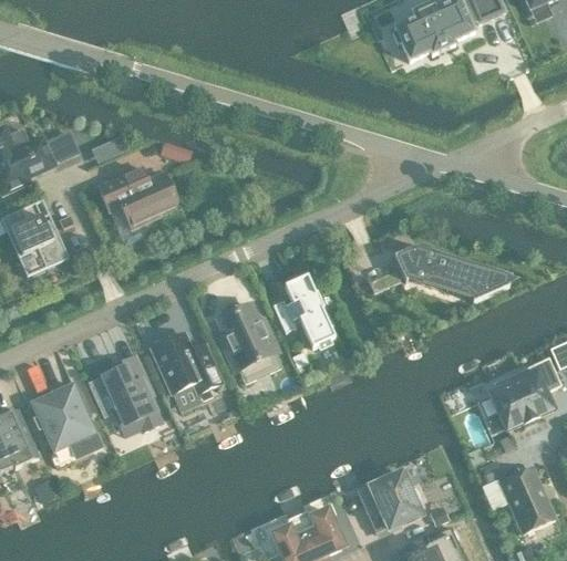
[(395,29),(391,31),(397,42),(400,41),(409,61),(425,53),(430,51),(432,54),(455,43),(453,41),(474,31),(470,21),(473,20),(476,19),(478,22),(505,10),(501,0),(451,0),(437,6),(435,0),(412,11),(414,17),(393,27),(395,29)]
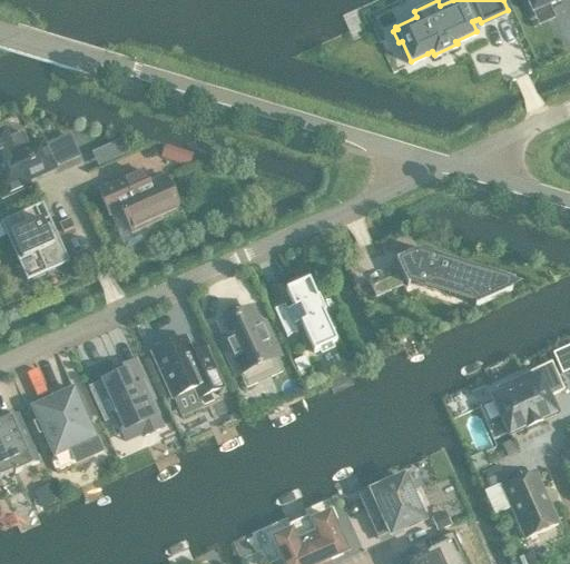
[(528,0),(532,9),(551,0),(528,0)]
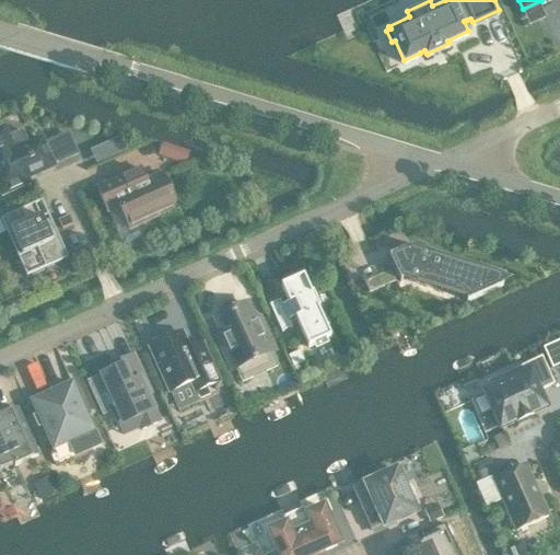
[(0,188),(1,192),(30,178),(26,173),(54,161),(42,135),(28,140),(22,126),(9,133),(4,123),(0,125),(0,188)]
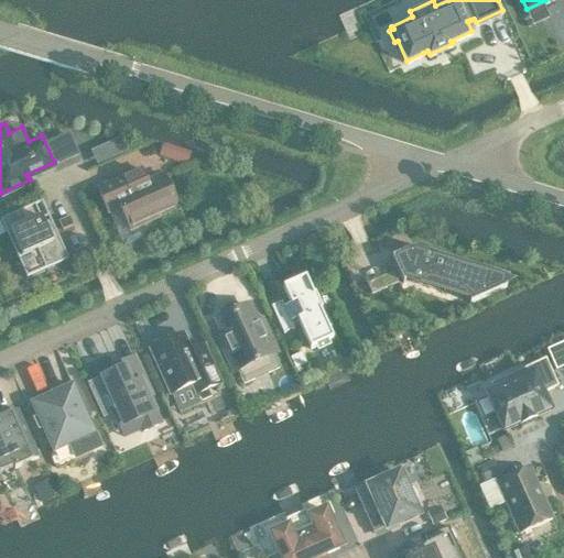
[(123,132),(110,138),(116,152),(129,146),(123,132)]
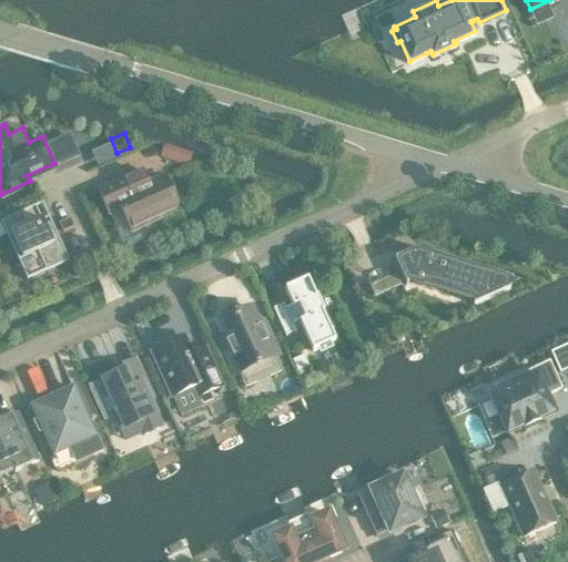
[(135,169),(98,185),(109,211),(110,211),(124,246),(146,236),(140,223),(179,205),(164,172),(146,180),(141,165),(135,169)]
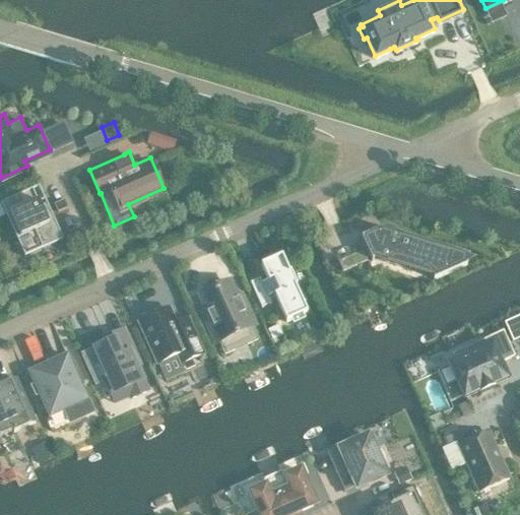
[(34,189),(31,185),(3,198),(19,235),(16,236),(24,253),(56,239),(54,235),(61,232),(53,215),(47,218),(45,214),(48,213),(44,205),(48,203),(41,186),(34,189)]
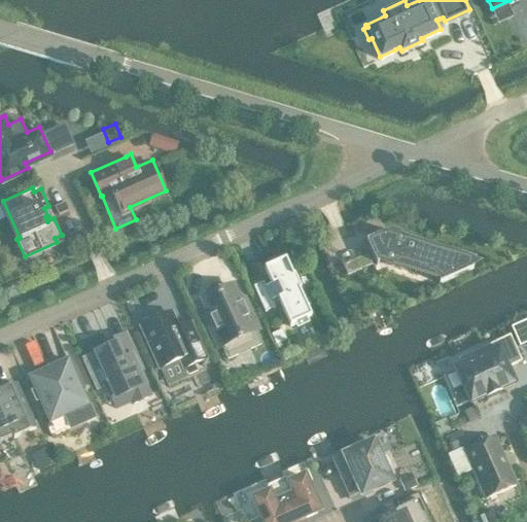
[(65,200),(56,204),(59,211),(68,207),(65,200)]
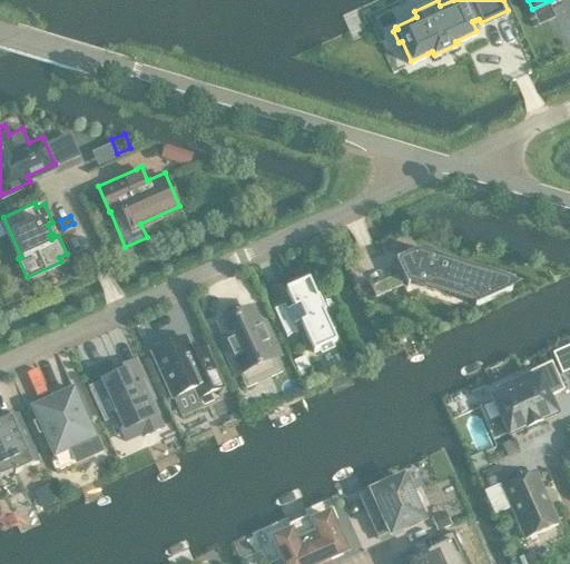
[(514,277),(416,247),(396,257),(401,266),(408,282),(409,282),(408,279),(415,276),(415,277),(416,278),(416,279),(418,280),(419,282),(421,282),(422,282),(423,282),(424,282),(425,280),(426,279),(426,278),(428,277),(428,276),(428,275),(462,286),(478,299),(474,302),(475,303),(511,286),(511,285),(508,286),(511,277),(513,278),(514,277)]
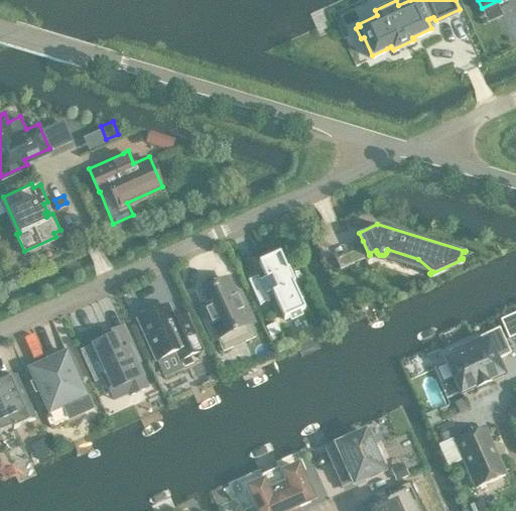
[(340,266),(364,255),(359,245),(336,256),(340,266)]
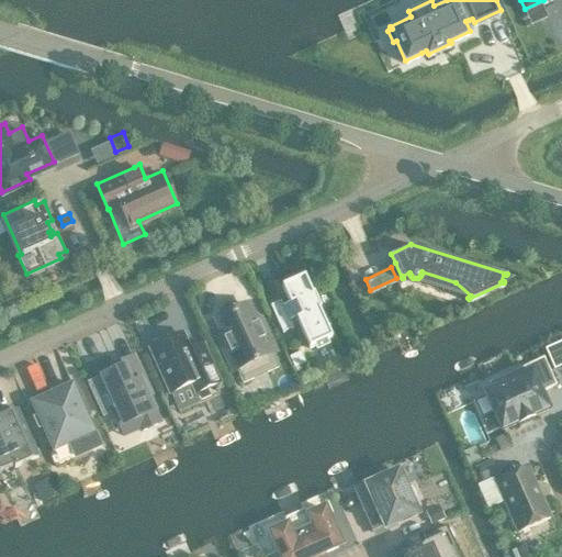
[(270,301),(282,330),(284,329),(283,329),(293,324),(290,319),(296,316),(310,344),(332,334),(318,305),(319,305),(321,305),(314,289),(313,289),(313,290),(312,290),(304,274),(282,283),(290,300),(283,303),(280,298),(271,301),(270,301)]
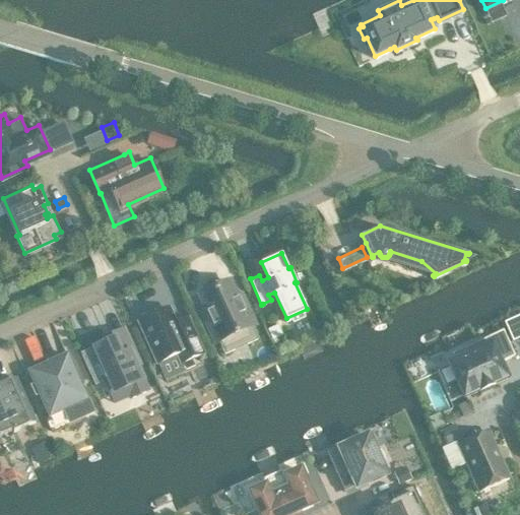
[(230,278),(217,284),(200,293),(207,309),(202,311),(214,339),(233,331),(234,334),(239,331),(238,329),(255,321),(243,293),(237,296),(230,278)]
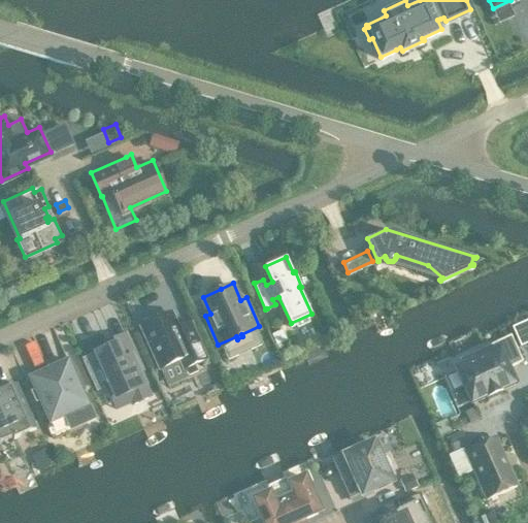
[(191,320),(177,325),(171,309),(140,323),(160,365),(178,357),(183,366),(207,355),(191,320)]
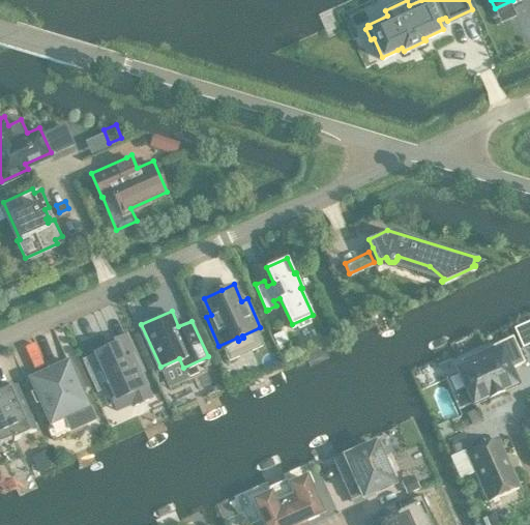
[(529,341),(529,317),(513,325),(522,345),(529,341)]
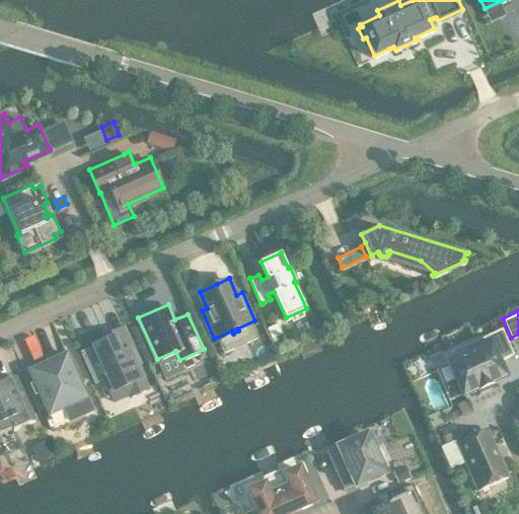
[(278,320),(267,325),(272,337),(282,332),(278,320)]
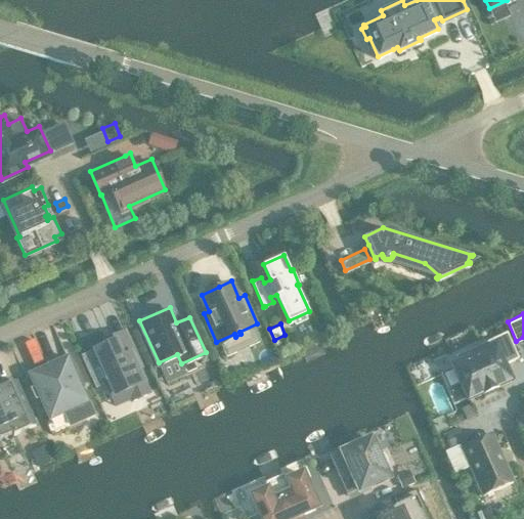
[(107,342),(82,353),(95,384),(105,379),(112,394),(124,388),(129,399),(131,397),(148,390),(137,365),(140,364),(124,329),(112,335),(114,339),(107,342)]
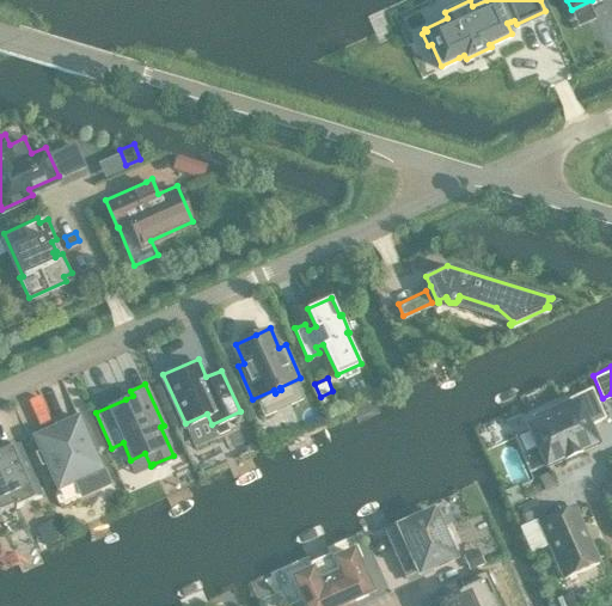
[(530,426),(545,461),(546,464),(549,464),(549,463),(563,457),(565,455),(577,450),(577,451),(579,450),(580,450),(580,448),(594,442),(597,441),(595,440),(587,423),(605,415),(592,386),(532,412),(536,421),(531,423),(530,423),(528,424),(528,427),(530,426)]
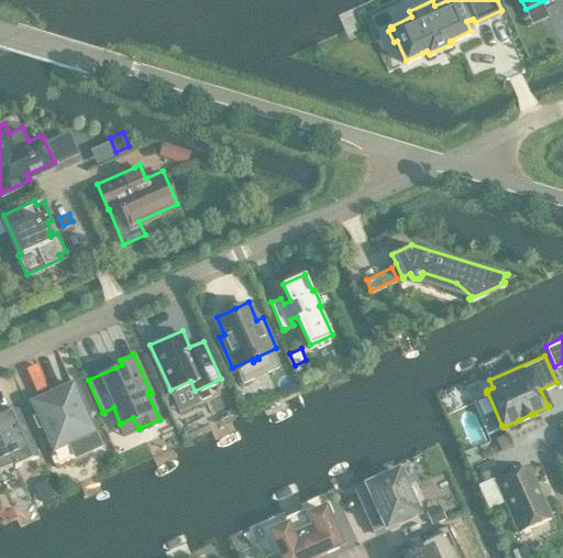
[(73,381),(51,391),(31,400),(42,425),(53,449),(79,437),(85,448),(100,441),(73,381)]
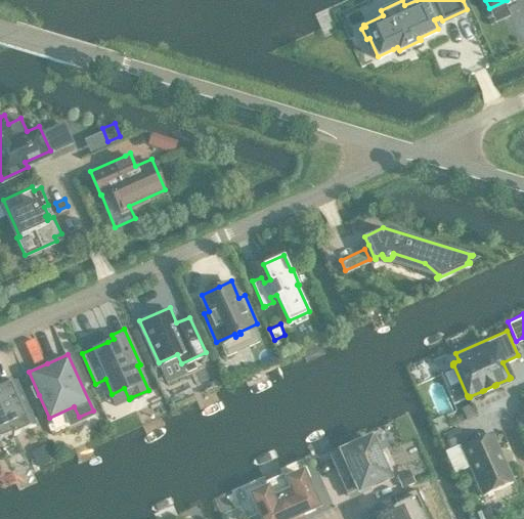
[(0,435),(12,430),(13,432),(36,422),(15,378),(0,384),(0,435)]
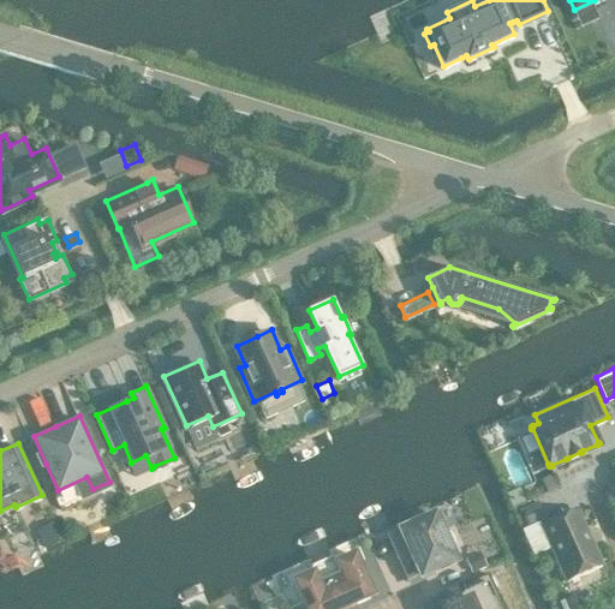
[(542,523),(566,578),(602,562),(577,507),(542,523)]
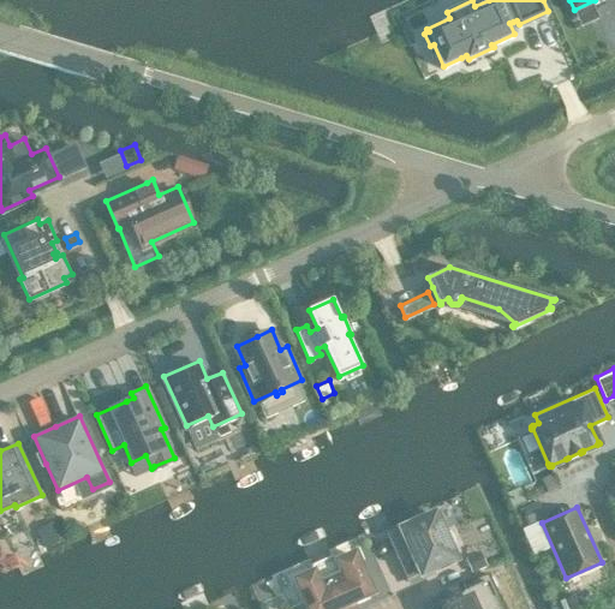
[(451,545),(454,542),(455,536),(453,531),(448,529),(443,529),(435,512),(402,526),(401,525),(387,532),(407,577),(421,571),(422,574),(457,559),(451,545)]
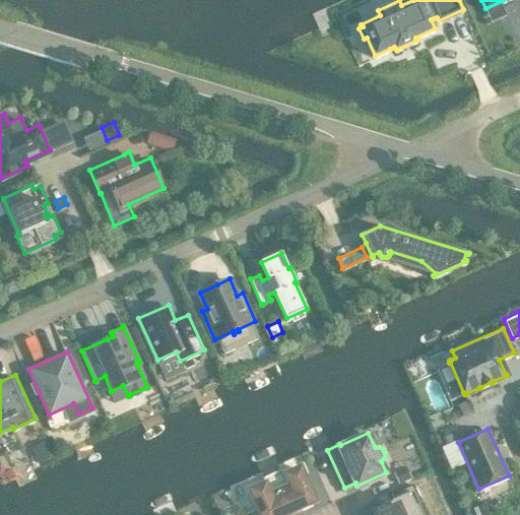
[(251,489),(251,490),(251,493),(256,506),(260,504),(265,514),(297,514),(298,514),(298,513),(298,509),(312,503),(304,485),(308,483),(303,469),(300,467),(299,466),(298,466),(298,467),(286,472),(281,468),(263,476),(263,483),(252,488),(251,488),(251,489)]
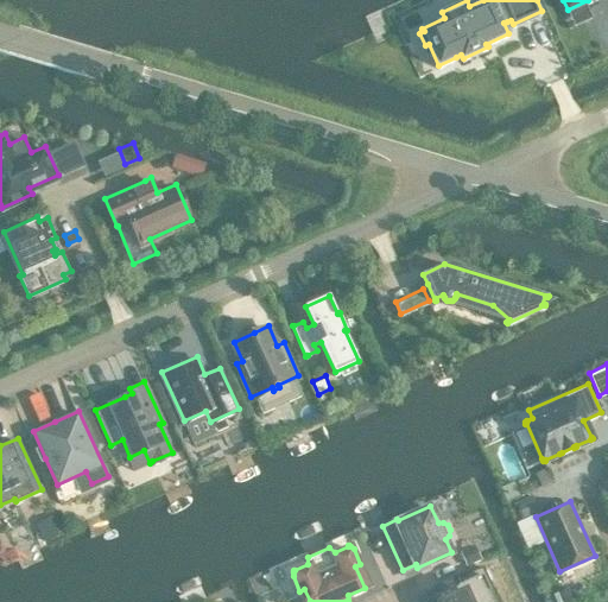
[(494,601),(489,589),(494,588),(483,564),(458,575),(462,583),(434,596),(436,601),(494,601)]
